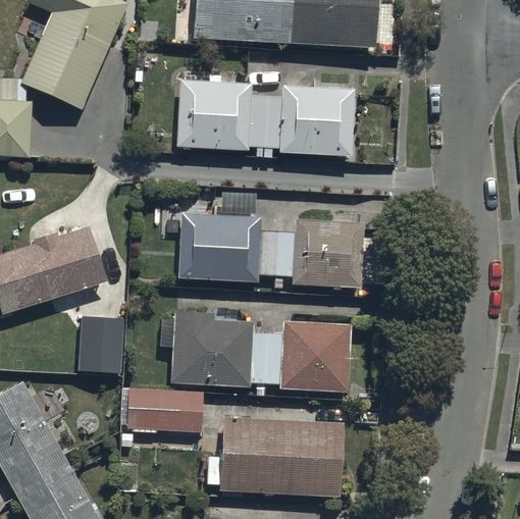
[(82,108),(127,3),(121,0),(26,0),(27,0),(52,11),(21,79),(0,79),(0,154),(30,156),(32,101),(26,101),(26,84),(82,108)]
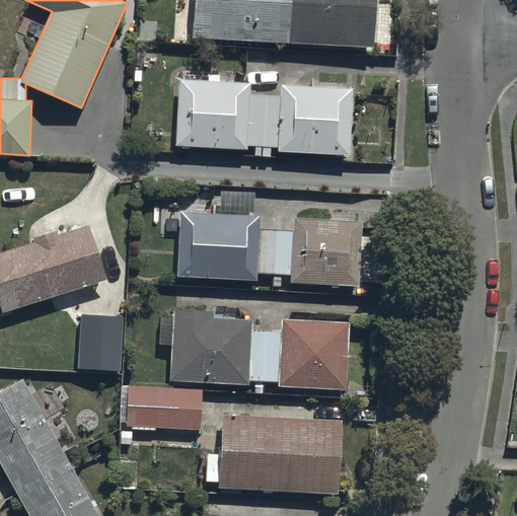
[(379,0),(196,0),(194,39),(377,47),(379,0)]
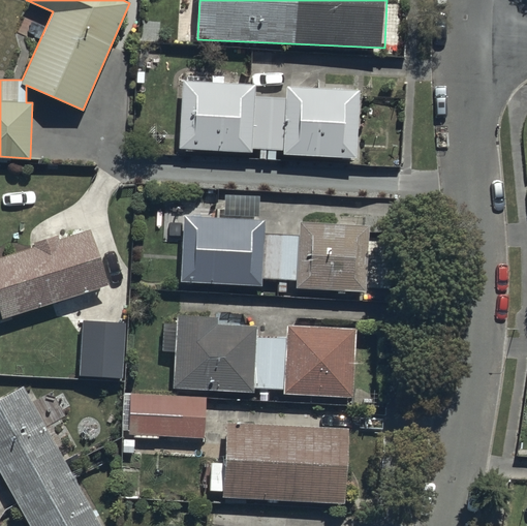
[(364,96),(185,82),(181,149),(357,161),(364,96)]
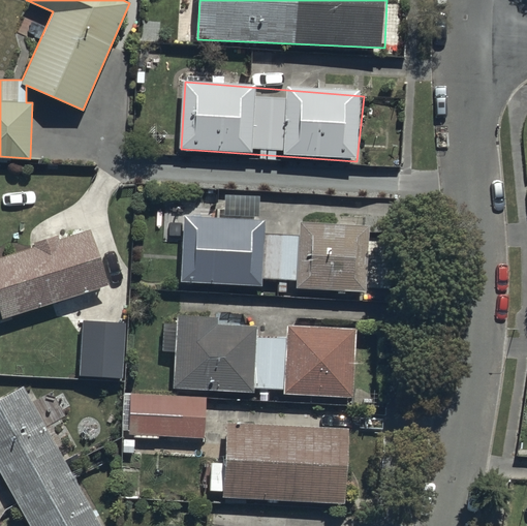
[(183,214),(180,281),(262,284),(262,278),(296,280),(295,288),(365,290),(368,222),(299,219),(298,235),(264,233),(264,217),(183,214)]
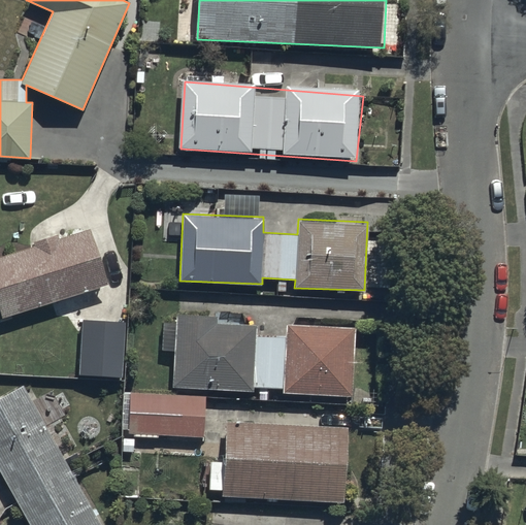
[(91,227),(0,262),(0,301),(6,321),(108,288),(91,227)]
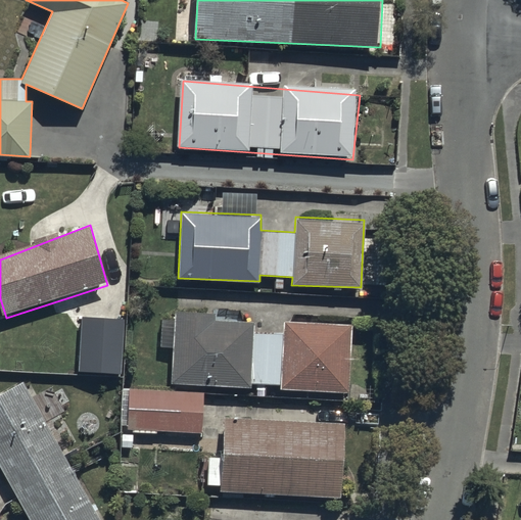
[(170,383),(249,387),(249,383),(281,384),(281,388),(349,391),(352,323),(283,320),(282,332),(252,331),(253,321),(242,321),(242,317),(230,317),(231,292),(180,289),(179,311),(175,311),(175,319),(161,319),(160,347),(172,347),(170,383)]
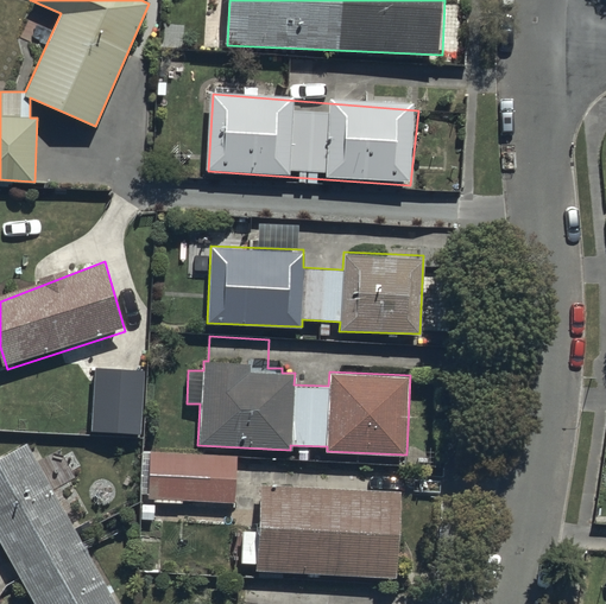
[(94,368),(90,432),(140,434),(144,372),(94,368)]
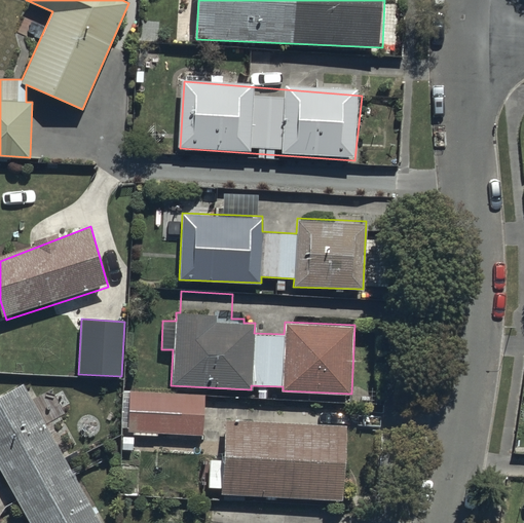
[(99,522),(28,385),(0,400),(0,468),(28,522),(99,522)]
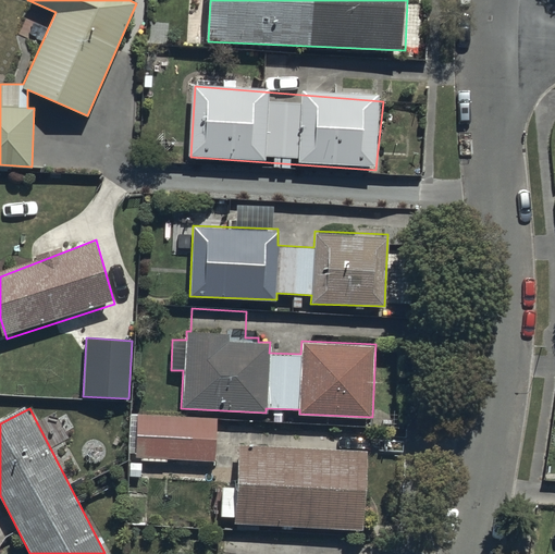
[(214,463),(216,418),(137,416),(137,434),(130,434),(128,454),(136,454),(136,459),(142,459),(142,463),(167,463),(168,460),(214,463)]
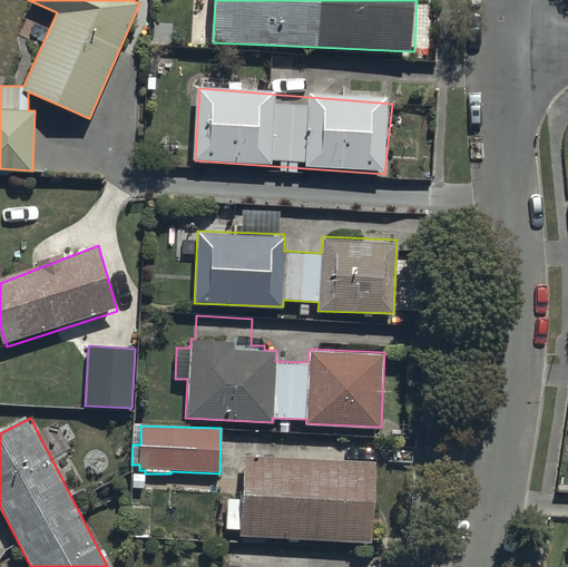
[(373,467),(244,457),(238,531),(368,541),(373,467)]
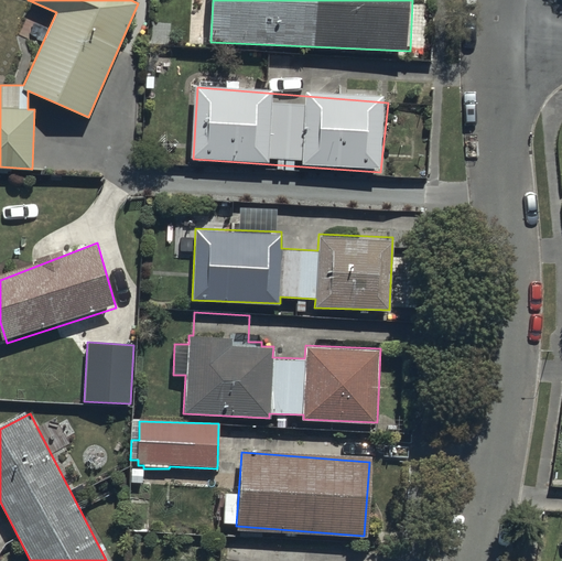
All buildings are outlined.
